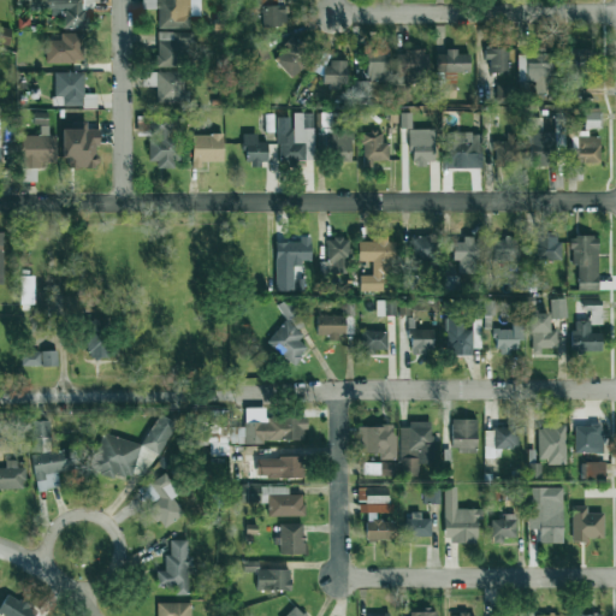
[(43,0),(45,13),(63,13),(63,28),(88,29),(88,9),(96,9),(96,0),(43,0)]
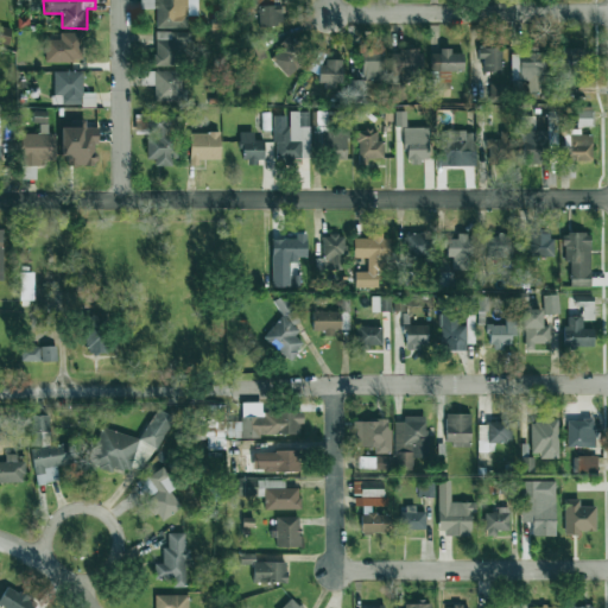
[(157,27),(188,27),(187,16),(198,16),(197,0),(139,0),(140,7),(157,7),(157,27)]
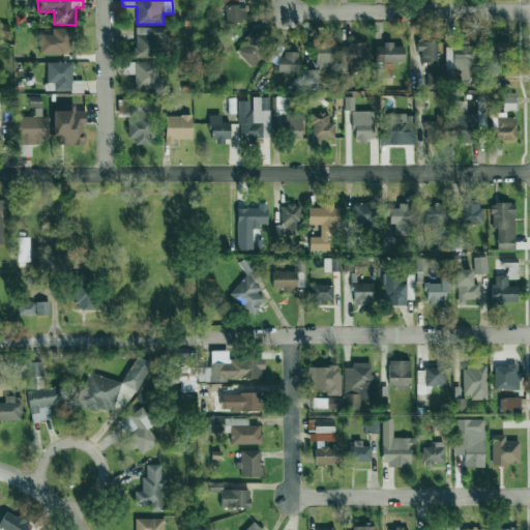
[(224,0),(225,22),(245,22),(244,0),(224,0)]
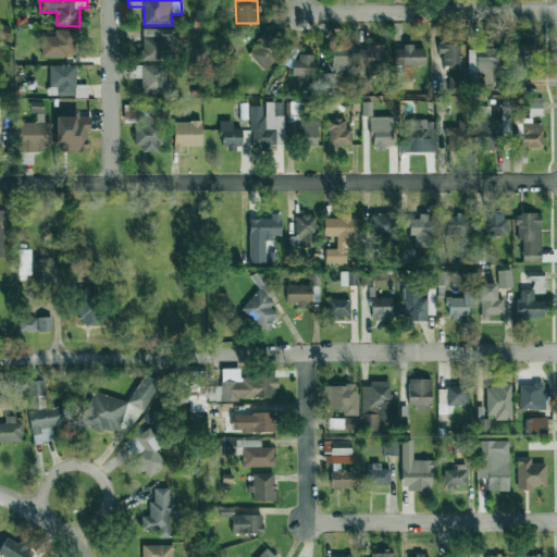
[(10,26),(0,24),(0,39),(7,41),(10,26)]
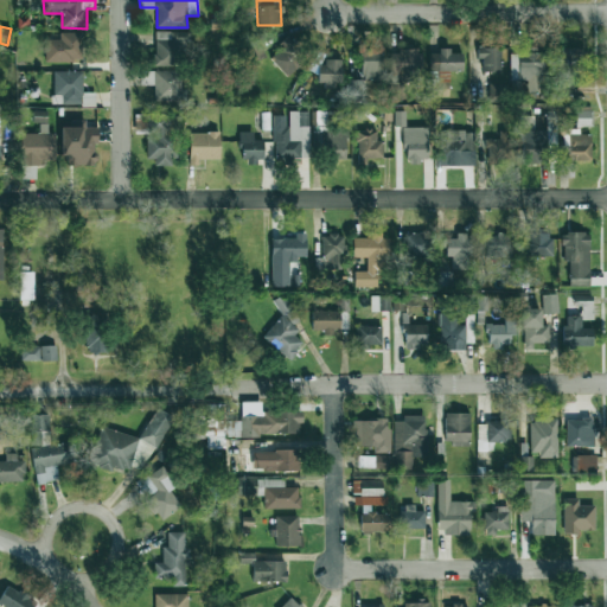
[(189,48),(190,32),(155,31),(154,66),(179,66),(179,48),(189,48)]
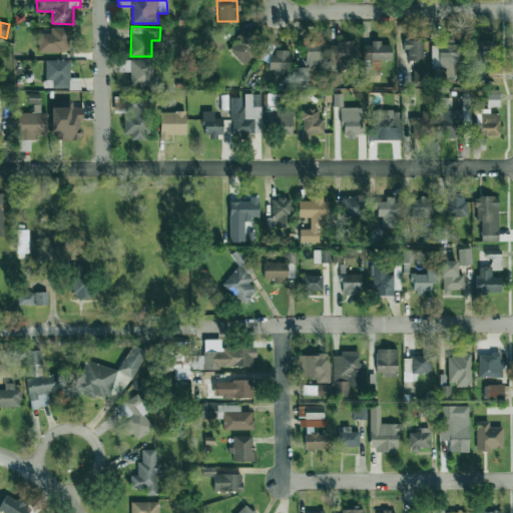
[(69,27),(50,27),(50,33),(38,33),(38,52),(69,51),(69,27)]
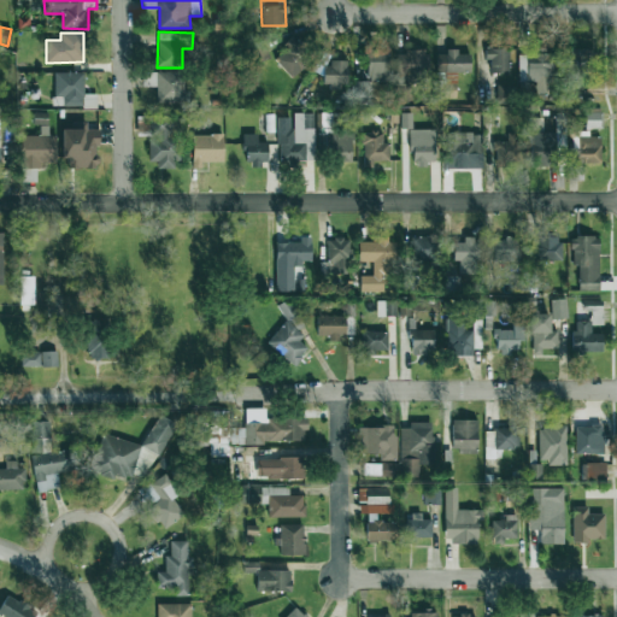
[(315,62),(301,35),(282,45),(286,52),(276,57),(287,77),(315,62)]
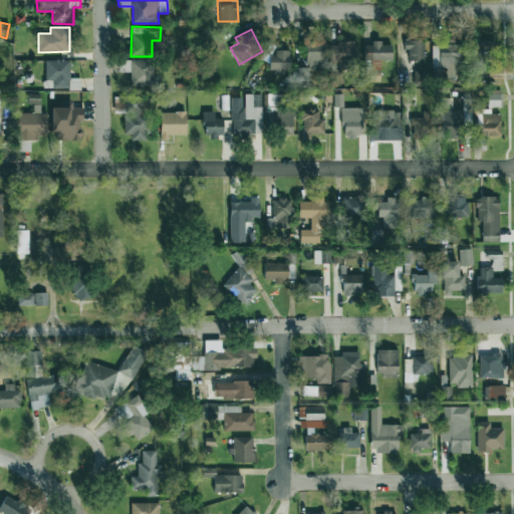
[(392,45),(380,45),(380,40),(371,40),(371,45),(363,45),(363,60),(366,60),(365,81),(379,81),(380,60),(392,60),(392,45)]
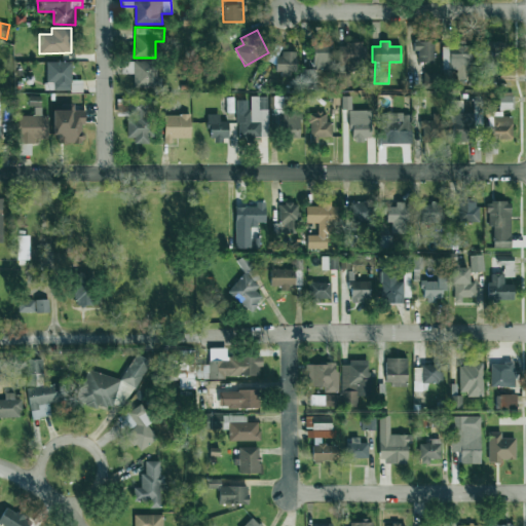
[(418,63),(434,62),(434,41),(413,41),(414,50),(418,50),(418,63)]
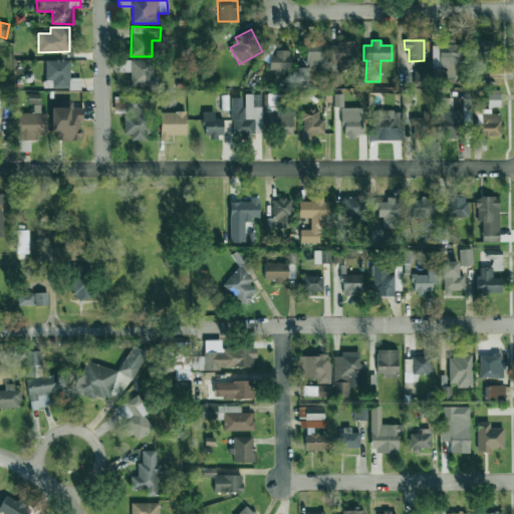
[(474,63),(490,63),(489,40),(474,41),(474,63)]
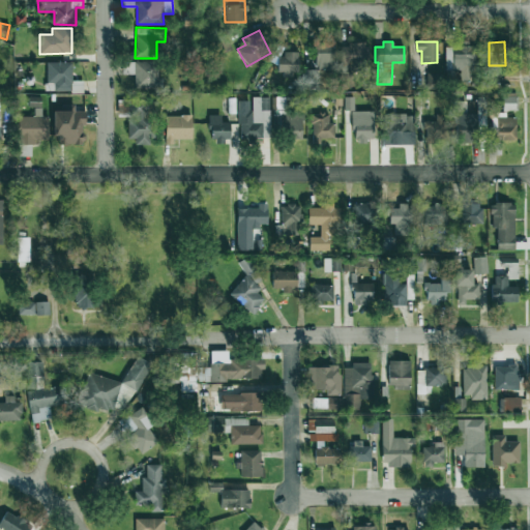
[(332,43),(315,43),(315,68),(333,68),(332,43)]
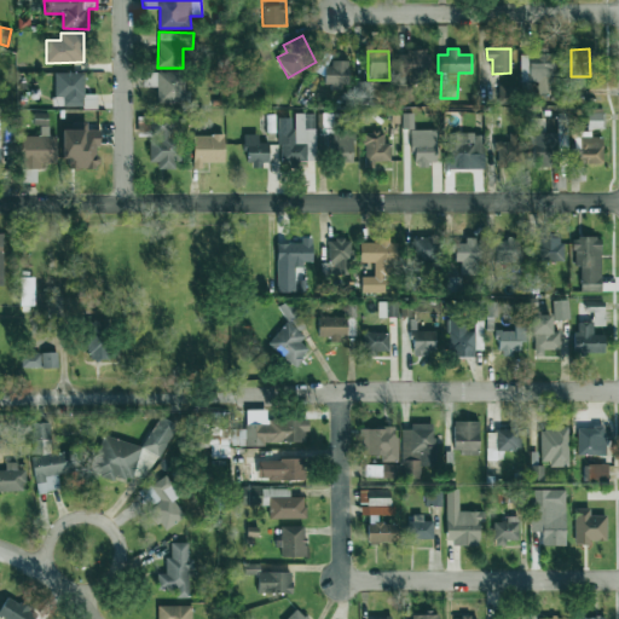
[(428,52),(399,51),(398,84),(428,84),(428,52)]
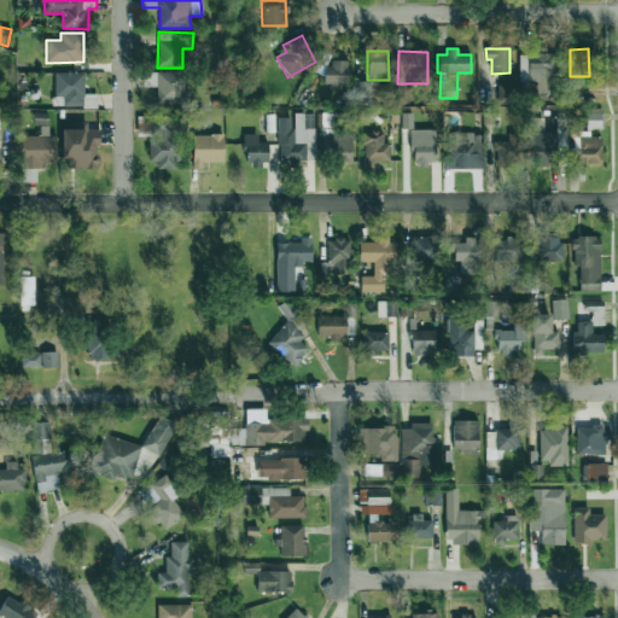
[(519,53),(520,81),(537,81),(537,93),(553,93),(552,53),(519,53)]
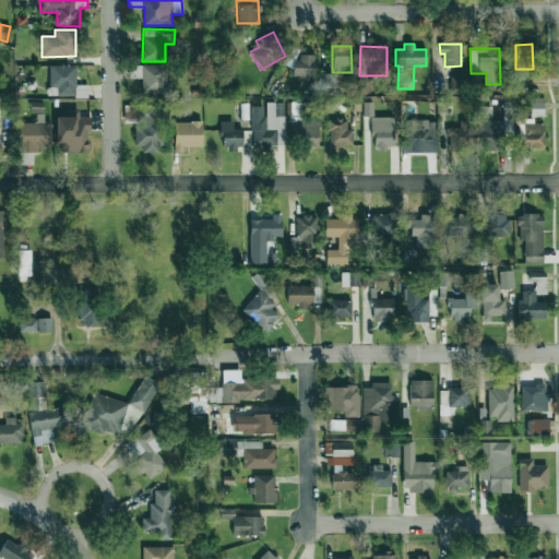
[(314,56),(293,56),(293,79),(314,79),(314,56)]
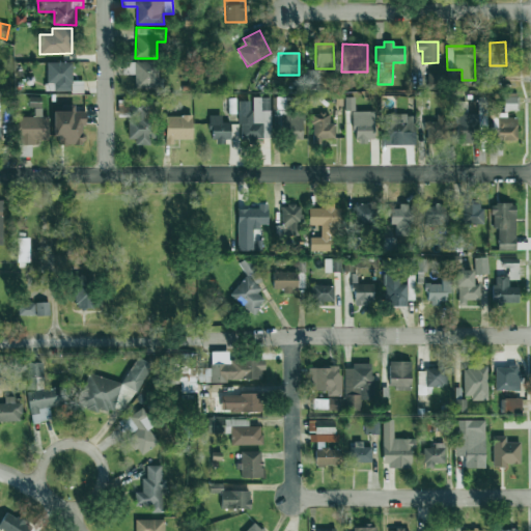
[(73,62),(47,62),(47,83),(54,83),(54,91),(82,91),(82,81),(72,81),(73,62)]
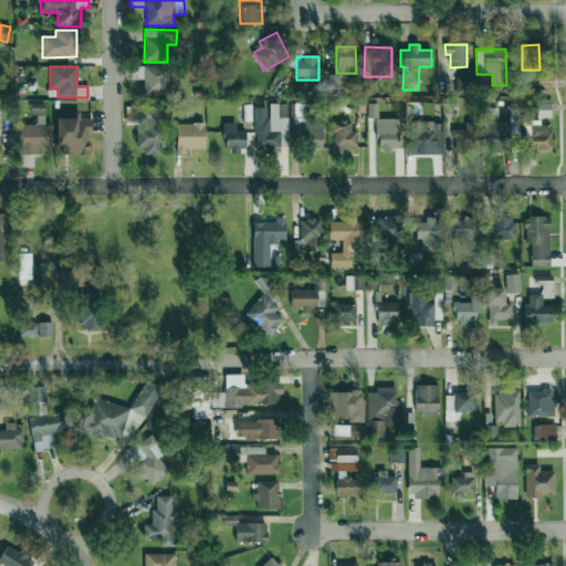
[(144,94),(170,94),(169,66),(133,66),(133,80),(144,80),(144,94)]
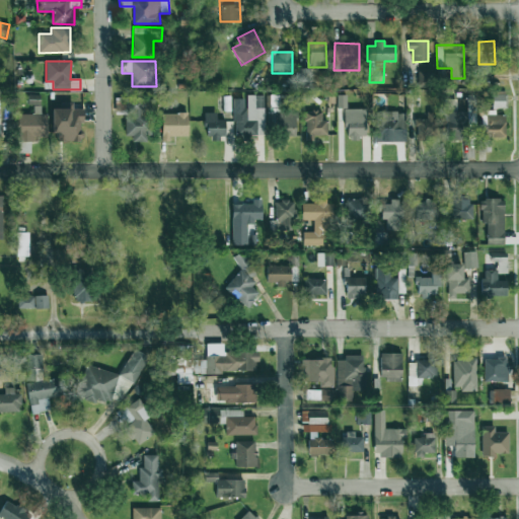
[(28,103),(40,104),(41,94),(29,94),(28,103)]
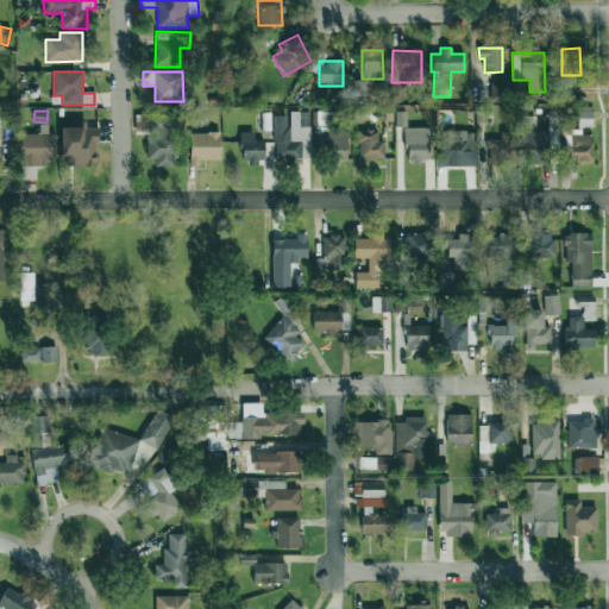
[(311,111),(288,111),(288,115),(275,115),(275,159),(311,158),(311,111)]
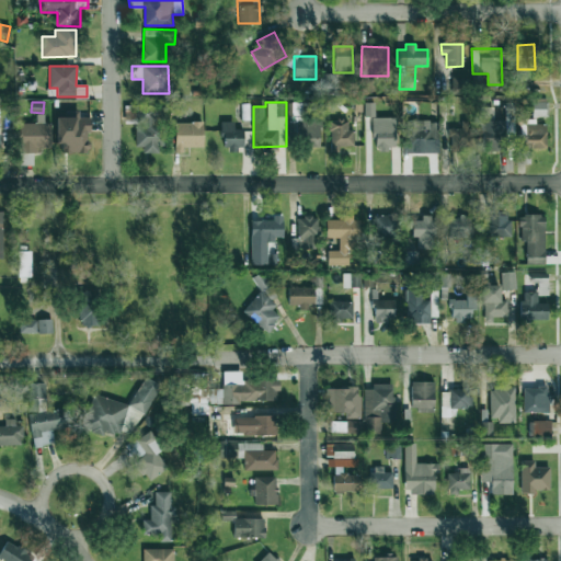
[(301,102),(292,102),(292,115),(301,115),(301,102)]
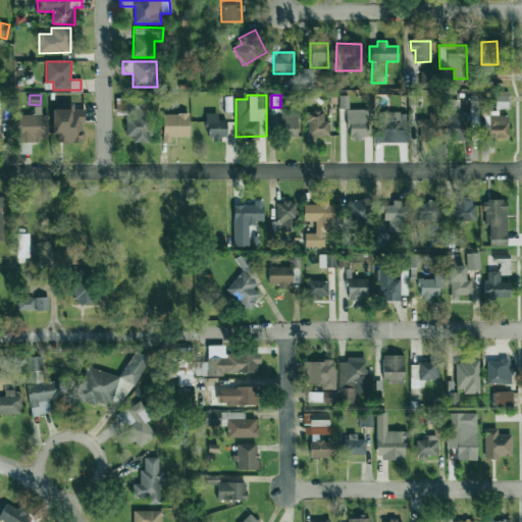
[(509,95),(494,95),(494,108),(509,109),(509,95)]
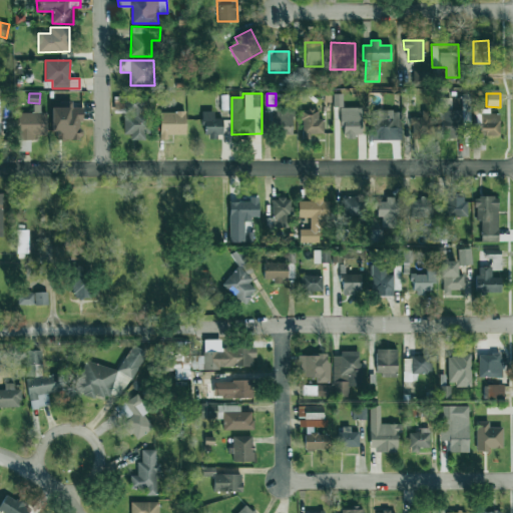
[(333,106),(341,106),(341,94),(334,94),(333,106)]
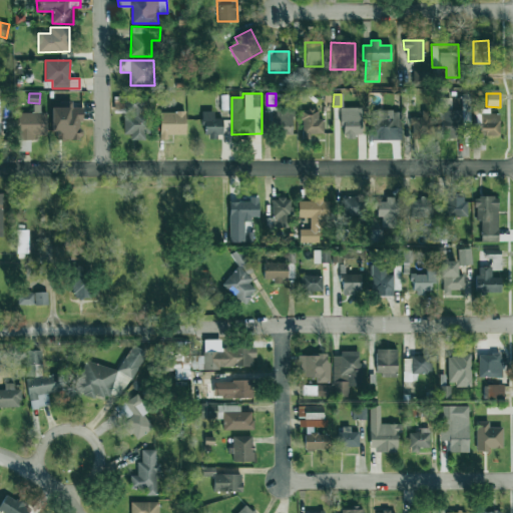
[(123,134),(130,134),(130,139),(148,140),(148,98),(125,98),(125,114),(123,114),(123,134)]
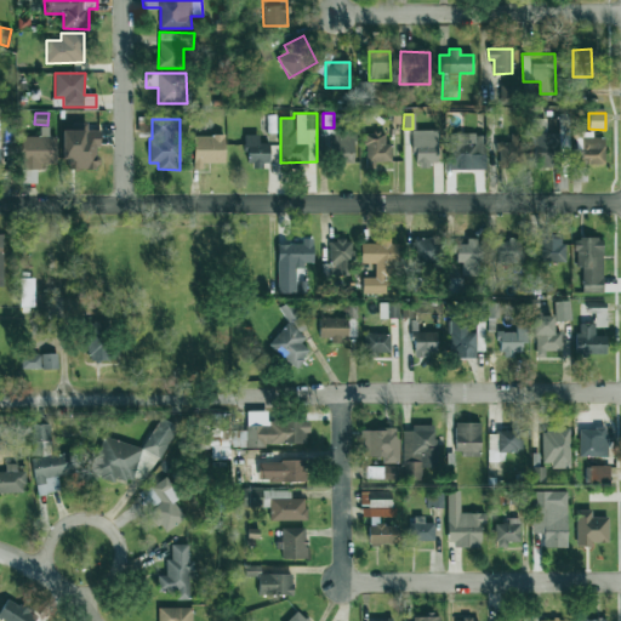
[(559,169),(560,134),(543,134),(545,119),(535,119),(533,167),(559,169)]
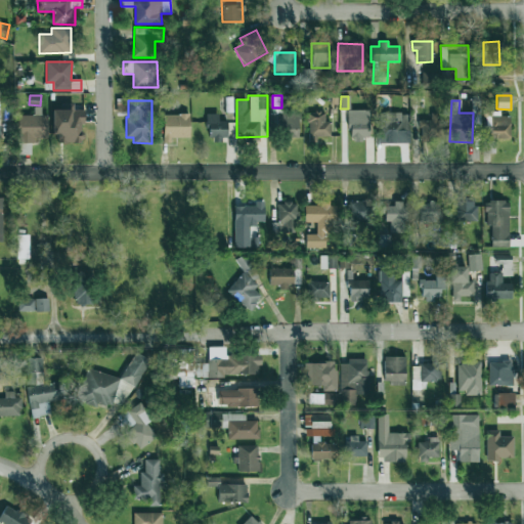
[(53,110),(53,142),(83,143),(83,110),(73,110),(73,104),(61,104),(61,110),(53,110)]
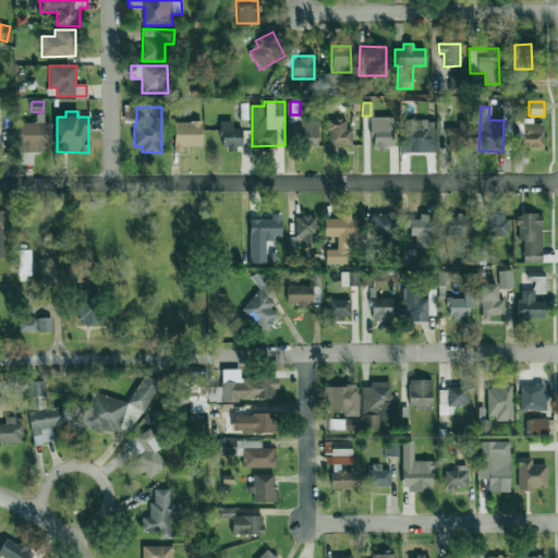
[(392,118),(372,118),(373,148),(393,148),(392,118)]
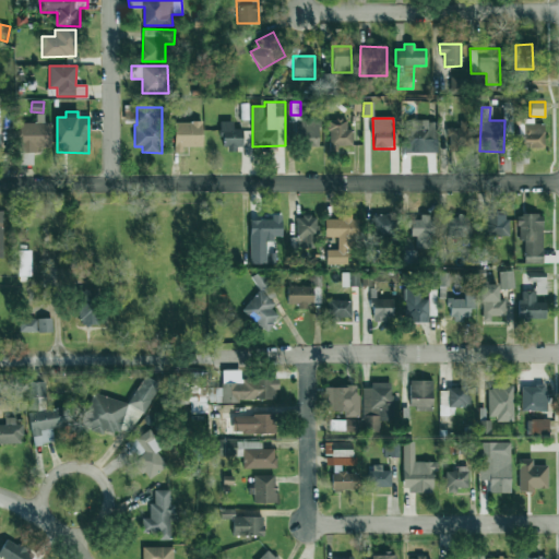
[(353,145),(352,130),(347,130),(346,119),(328,119),(329,146),(353,145)]
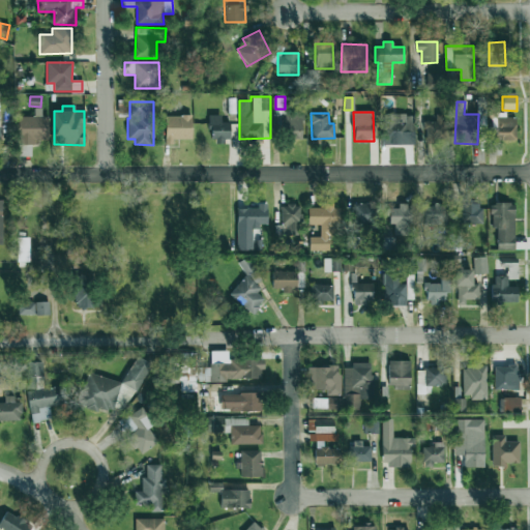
[(516,117),(506,117),(506,113),(491,113),(492,154),(500,154),(500,140),(516,140),(516,117)]
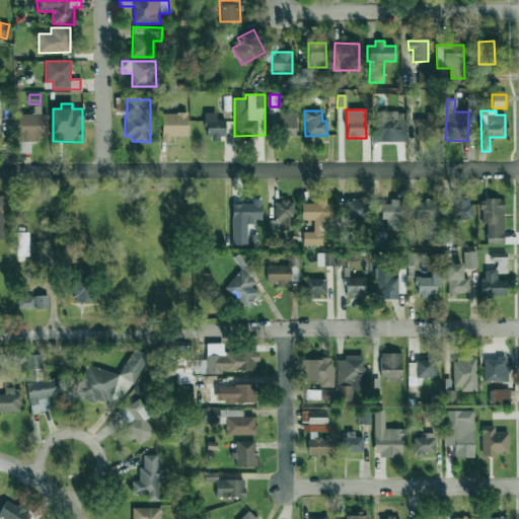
[(296,135),(295,112),(278,113),(279,136),(296,135)]
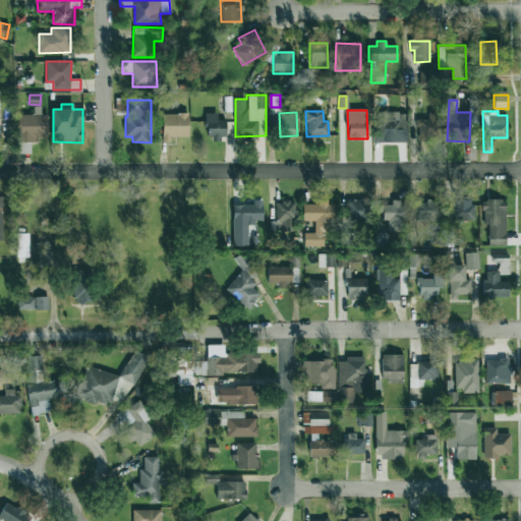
[(407,142),(407,112),(375,113),(377,142),(407,142)]
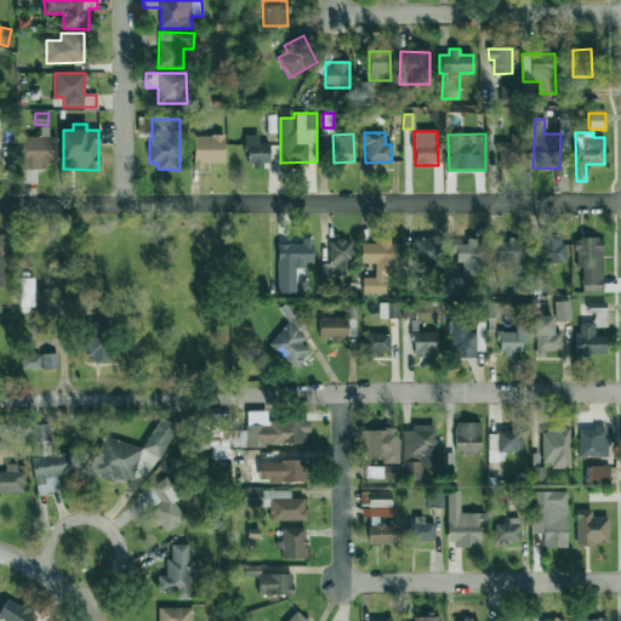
[(224,136),(194,135),(193,169),(203,170),(203,163),(224,163),(224,136)]
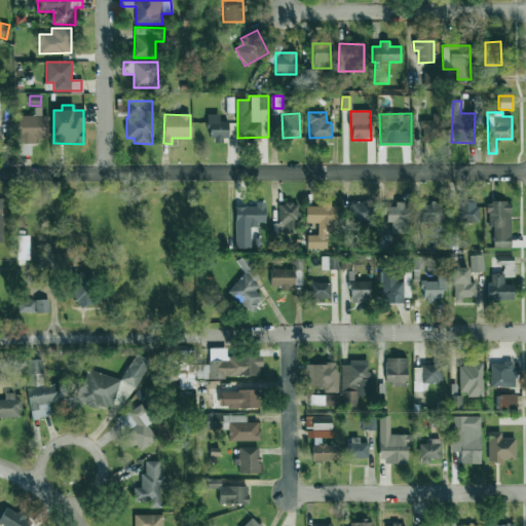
[(228,121),(220,121),(220,114),(209,114),(209,141),(228,140),(228,121)]
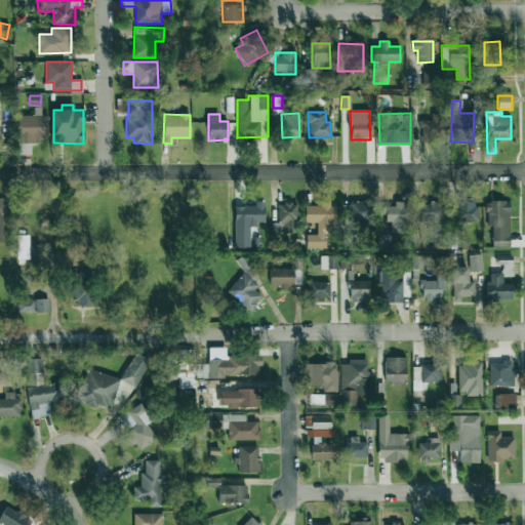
[(47,138),(48,116),(18,115),(18,143),(35,143),(35,138),(47,138)]
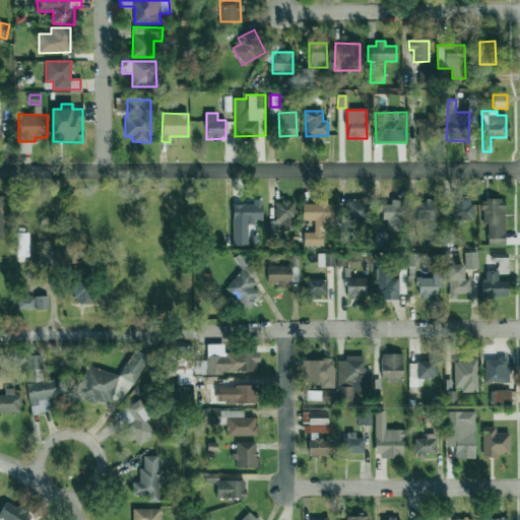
[(427,119),(416,119),(415,136),(436,137),(437,114),(428,114),(427,119)]
